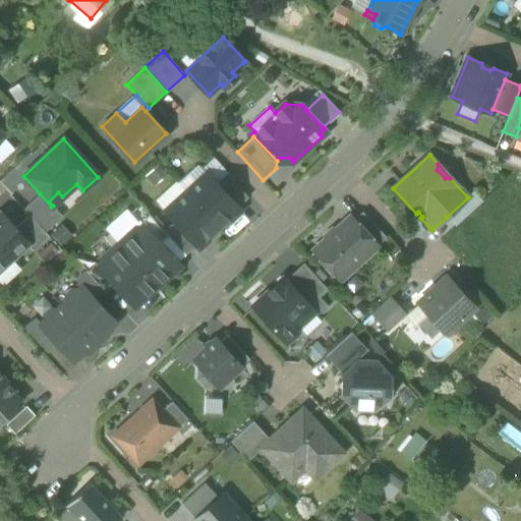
[(207,173),(185,192),(218,228),(239,209),(238,208),(216,183),(207,173)]
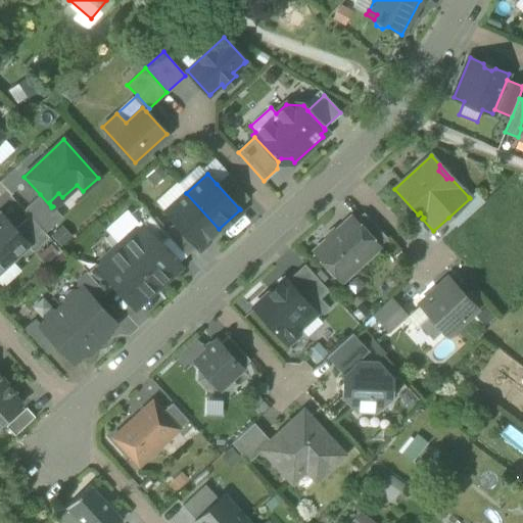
[(217,184),(239,208),(249,199),(227,175),(217,184)]
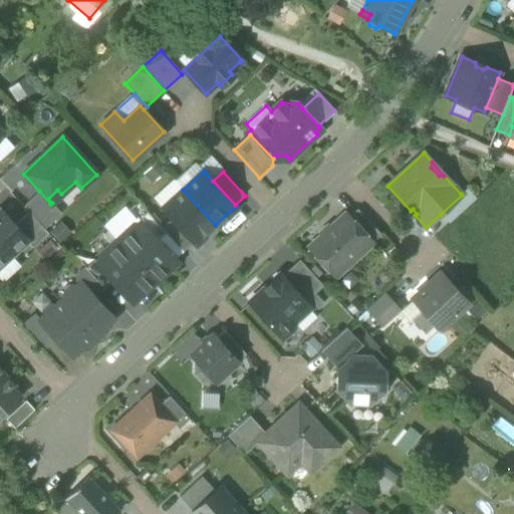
[(441,214),(449,222),(475,198),(467,188),(461,194),(462,195),(441,214)]
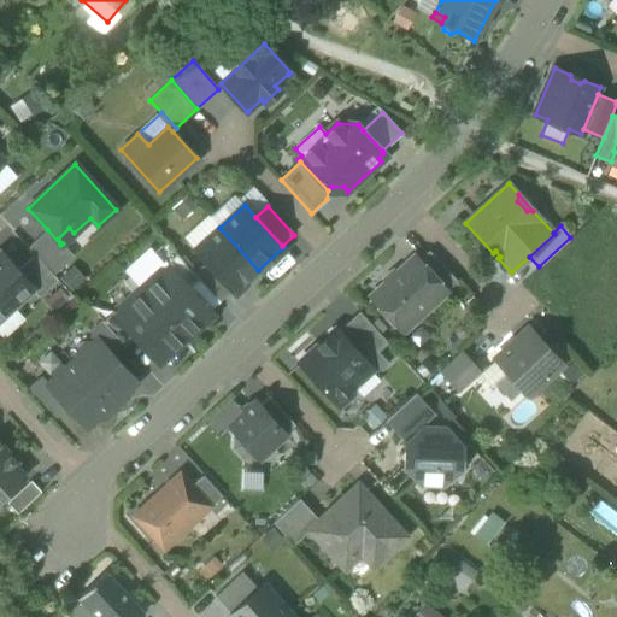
[(58,239),(63,244),(74,233),(69,228),(58,239)]
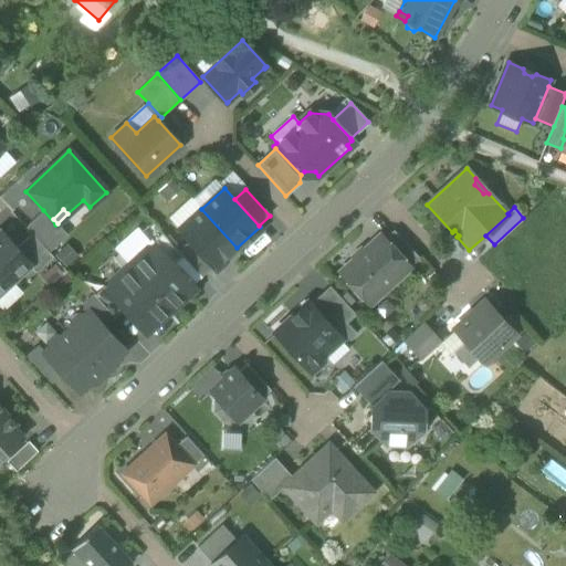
[(215,269),(237,248),(201,209),(178,230),(189,241),(212,268),(215,269)]
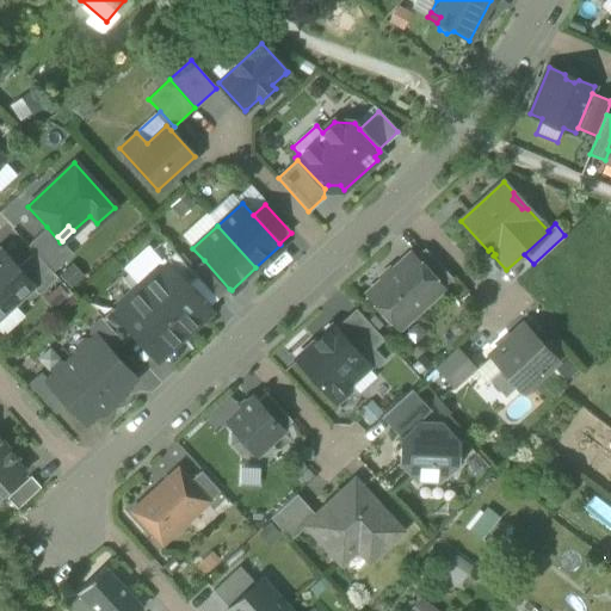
[(28,245),(34,252),(51,272),(72,253),(62,241),(60,242),(47,227),(28,245)]
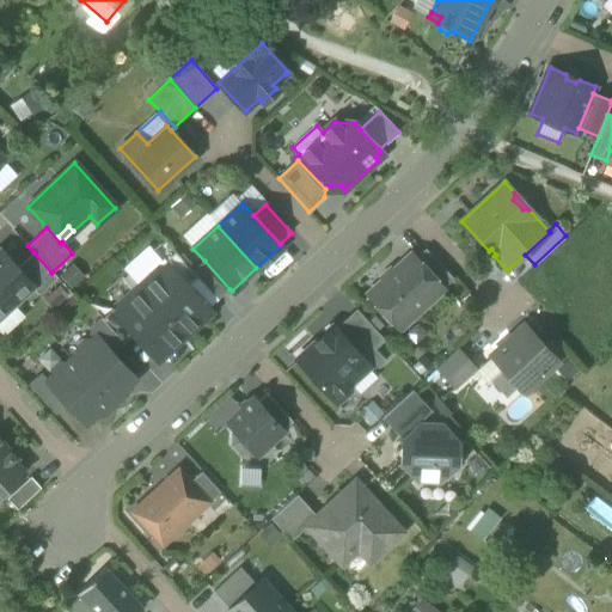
[(136,281),(161,258),(148,245),(124,268),(136,281)]
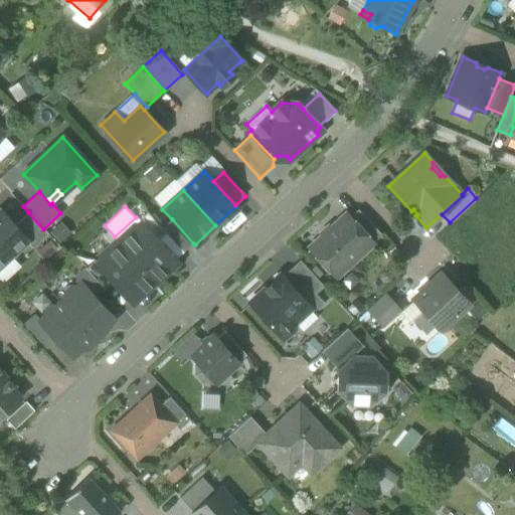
[(348,217),(371,242),(380,234),(357,209),(348,217)]
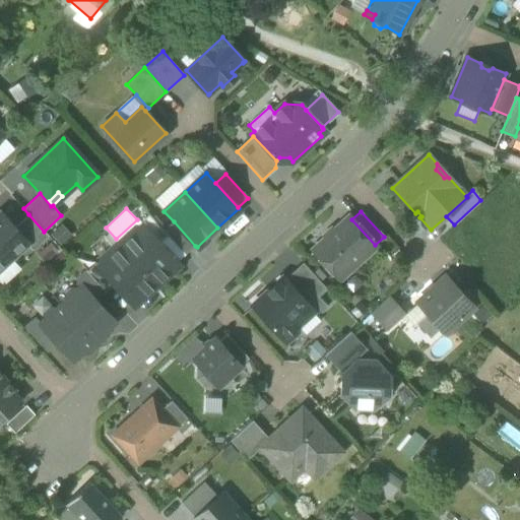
[(0,267),(26,244),(27,243),(13,229),(0,213),(0,267)]
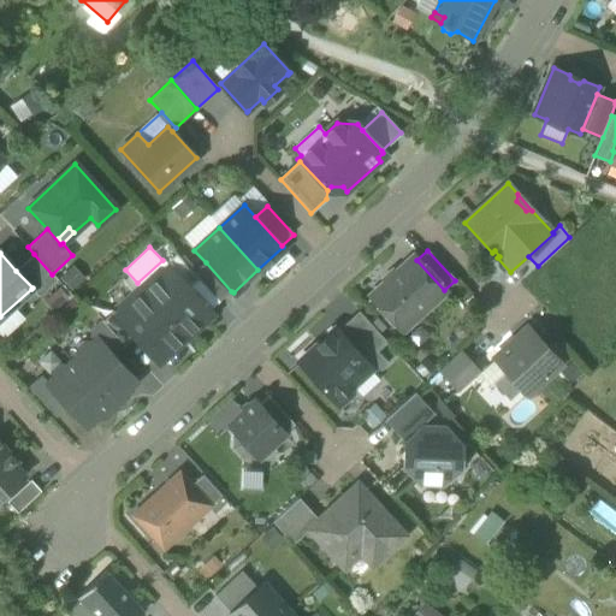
[(57,279),(52,274),(34,254),(16,271),(33,288),(31,289),(37,296),(57,279)]
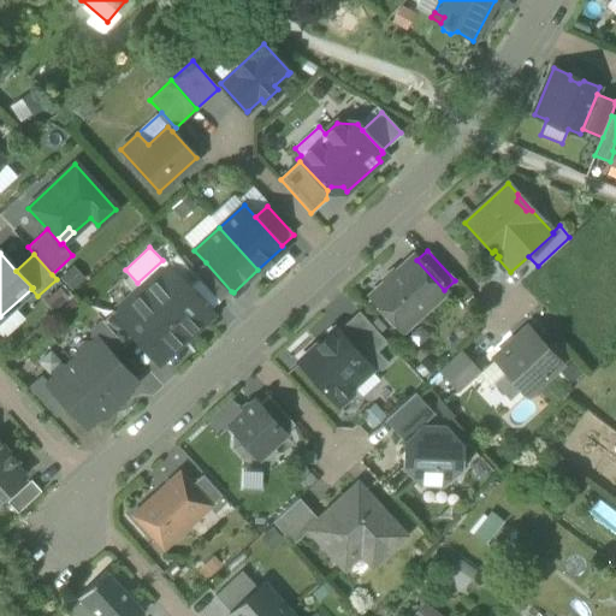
[(188,288),(199,278),(194,273),(176,254),(164,265),(169,270),(169,268),(188,288)]
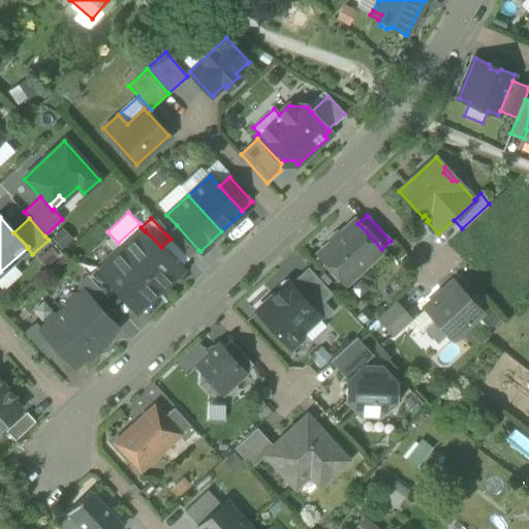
[(333,277),(340,277),(349,268),(354,274),(381,249),(358,223),(354,221),(318,254),(330,266),(329,272),(333,277)]
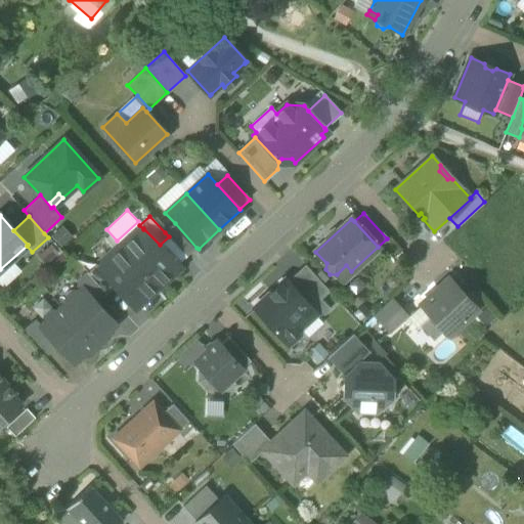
[(175,223),(165,232),(169,236),(186,257),(197,248),(175,223)]
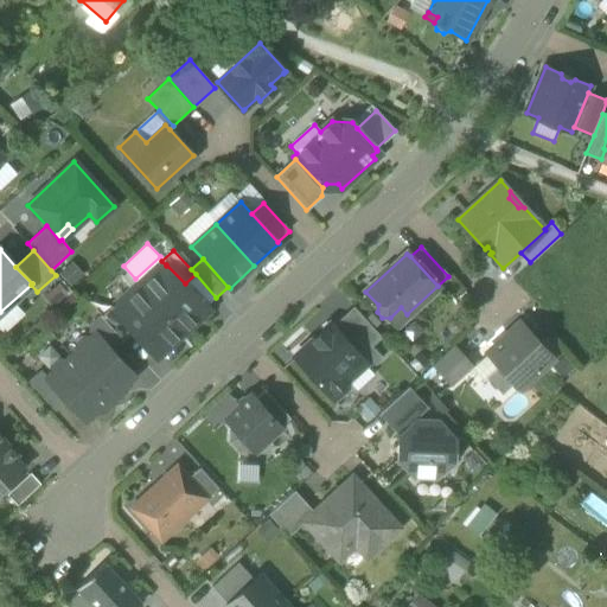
[(154,267),(136,283),(181,332),(208,308),(185,283),(166,264),(166,266),(163,268),(154,267)]
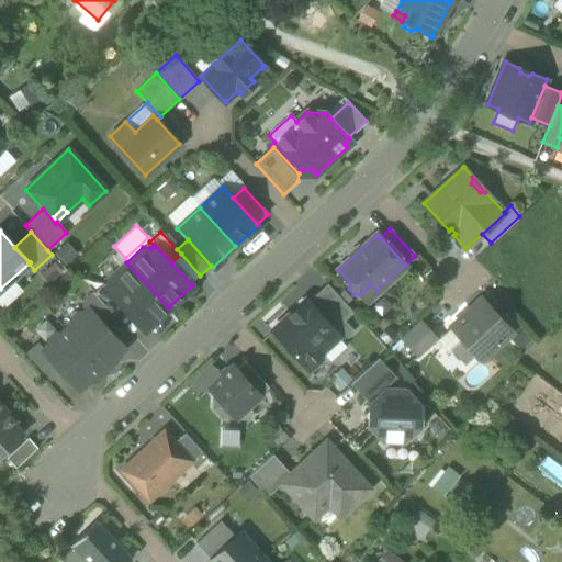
[(144,329),(168,307),(126,262),(110,278),(110,285),(108,288),(107,288),(123,306),(144,329)]
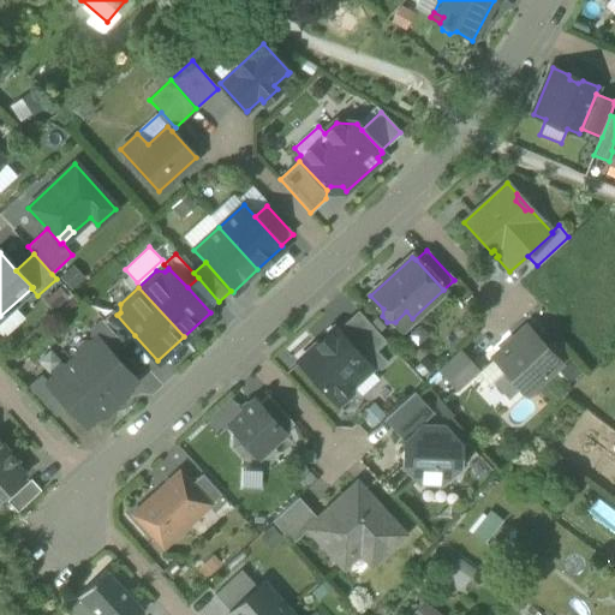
[(113,310),(102,321),(124,345),(135,335),(117,315),(118,315),(113,310)]
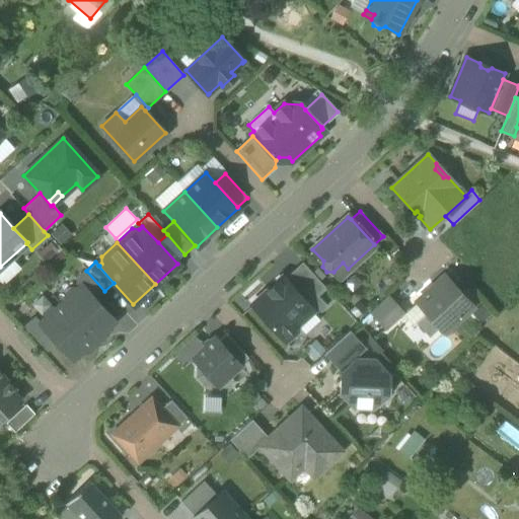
[(339,278),(348,269),(343,263),(334,272),(339,278)]
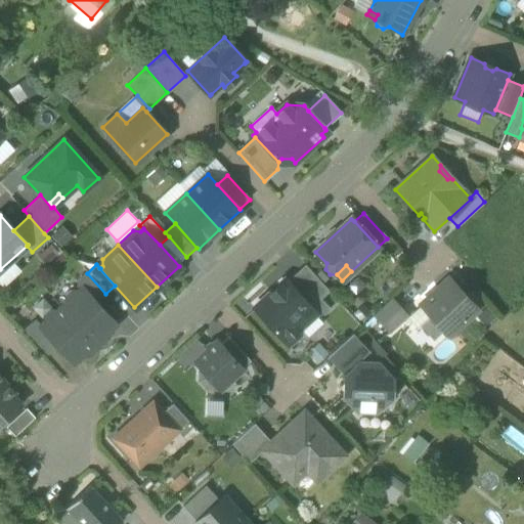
[(311,290),(319,298),(328,290),(306,266),(288,282),(302,298),(311,290)]
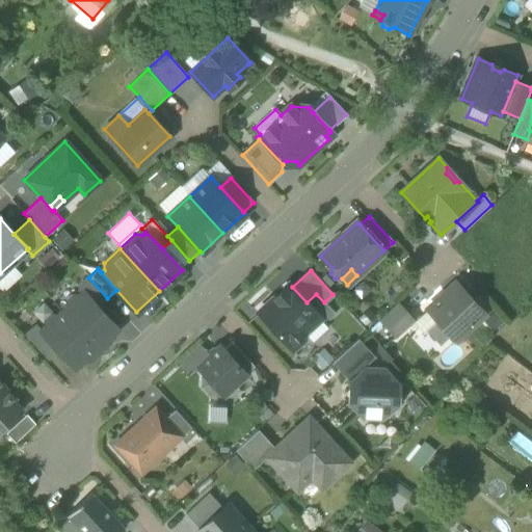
[(108,299),(107,298),(88,277),(77,288),(82,294),(83,293),(98,309),(108,299)]
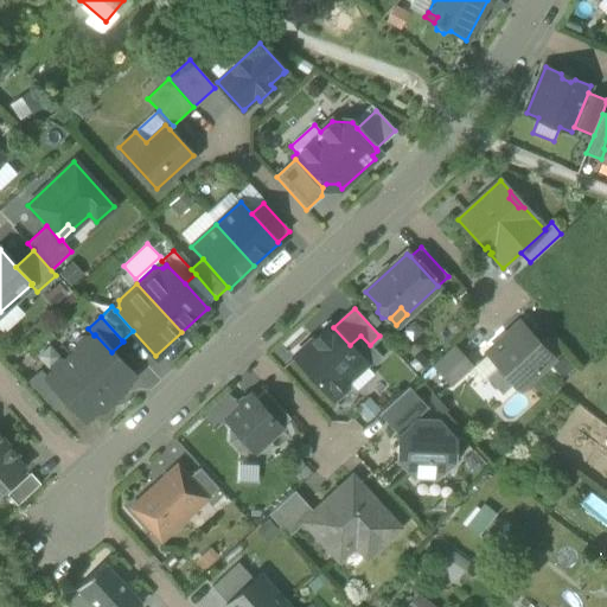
[(293,357),(333,401),(346,389),(347,379),(364,364),(366,363),(350,345),(333,327),(331,324),(293,357)]
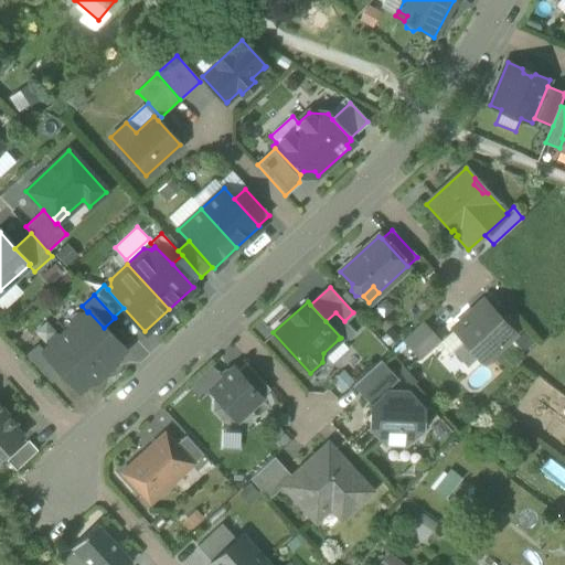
[(452,351),(467,366),(478,356),(483,362),(514,333),(484,301),(454,329),(464,341),(452,351)]
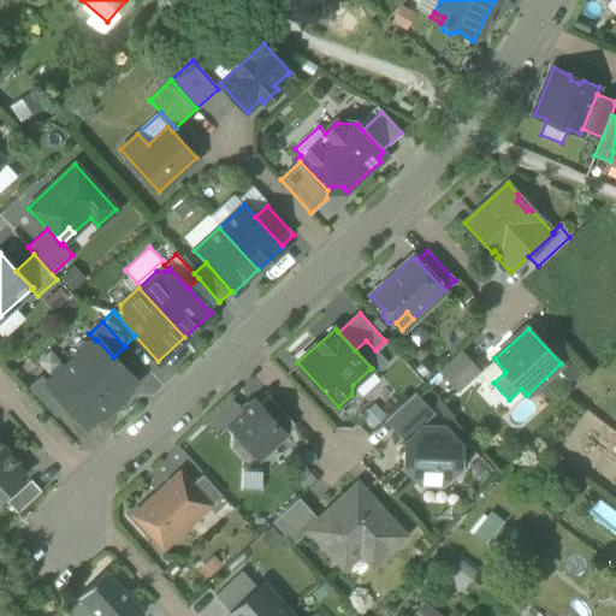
[(78,356),(72,362),(111,404),(136,381),(113,357),(96,339),(95,341),(90,344),(84,344),(78,350),(78,356)]
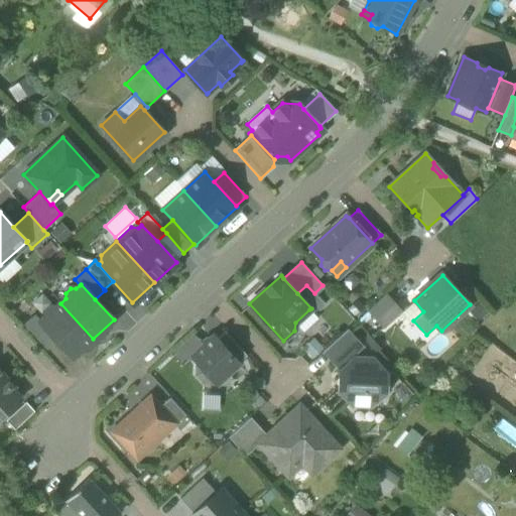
[(311,308),(318,308),(324,304),(314,293),(306,285),(297,293),(311,308)]
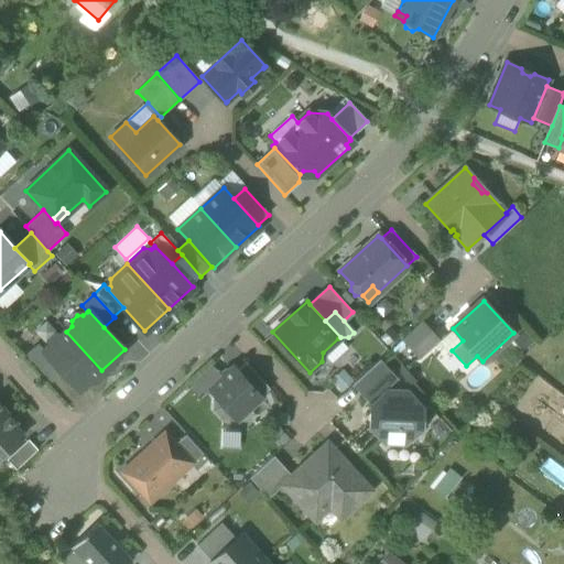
[(401,340),(419,359),(434,346),(440,340),(422,321),(401,340)]
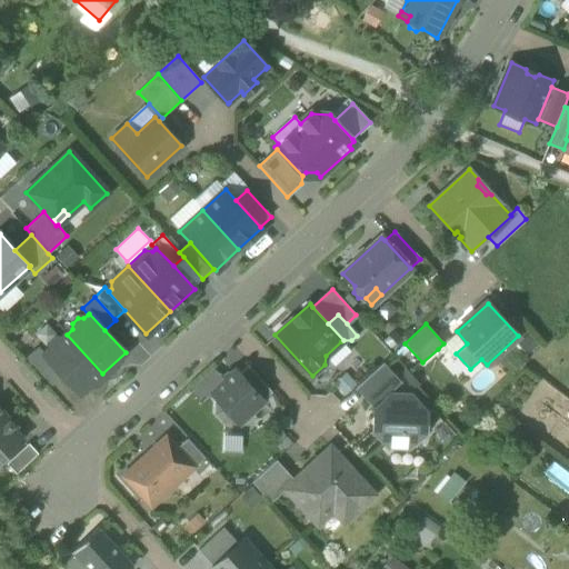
[(467,343),(457,331),(443,343),(438,349),(447,350),(452,357),(456,353),(467,343)]
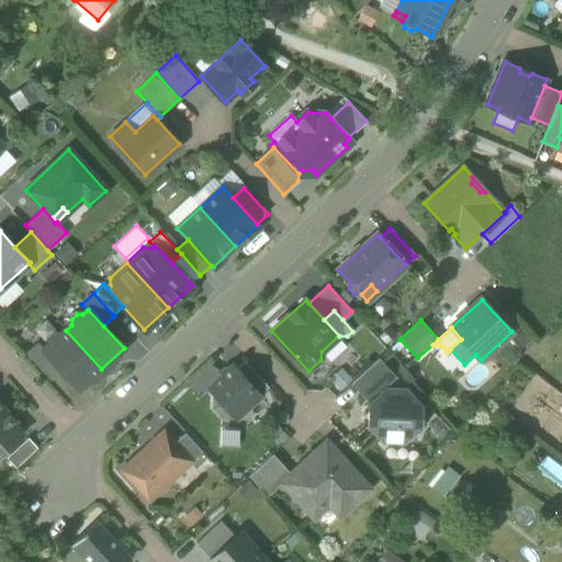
[(531,340),(521,329),(510,339),(521,350),(531,340)]
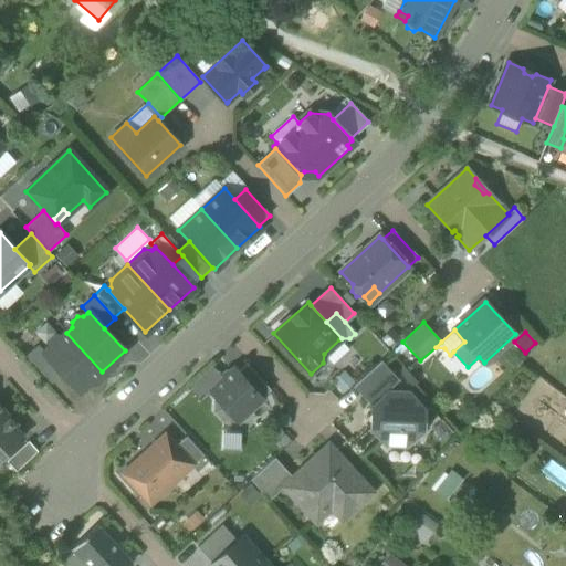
[(79,392),(102,371),(66,333),(61,337),(55,337),(49,343),(49,348),(44,353),(43,354),(61,373),(79,392)]
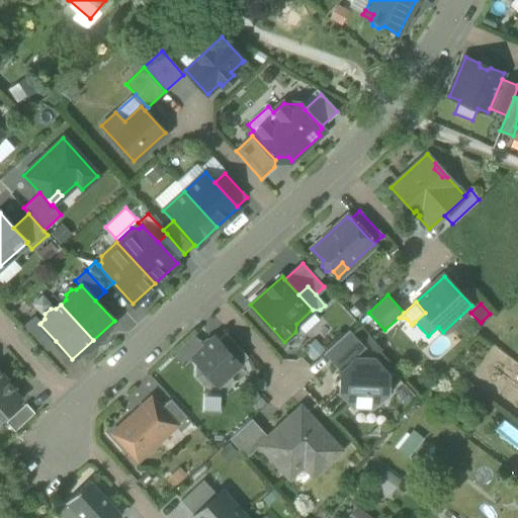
[(319,320),(311,311),(296,324),(305,333),(319,320)]
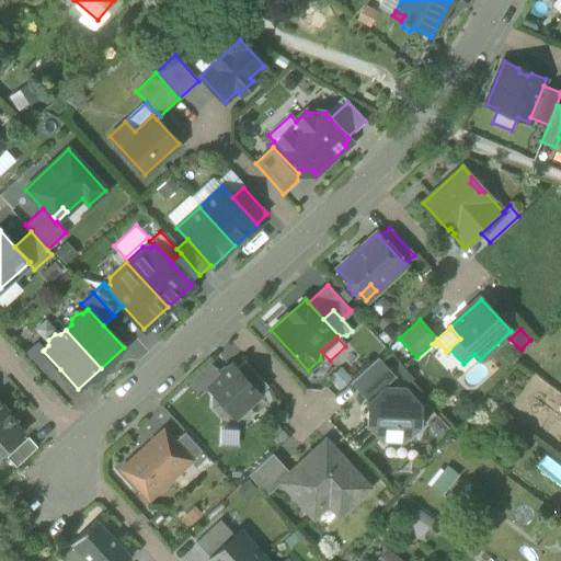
[(26,354),(49,379),(60,369),(43,351),(44,350),(37,343),(26,354)]
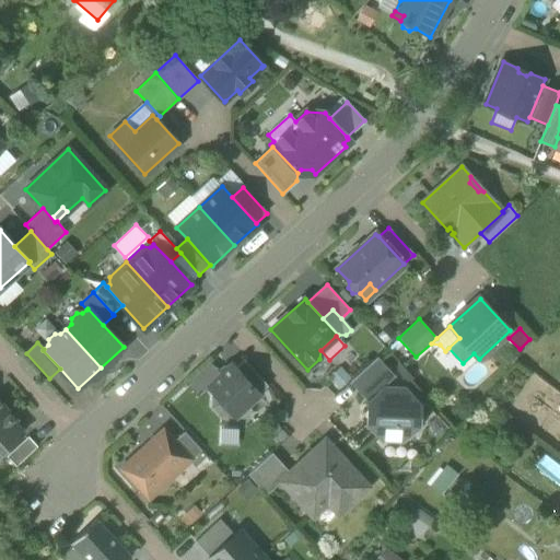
[(375,376),(385,376),(389,372),(376,358),(366,366),(375,376)]
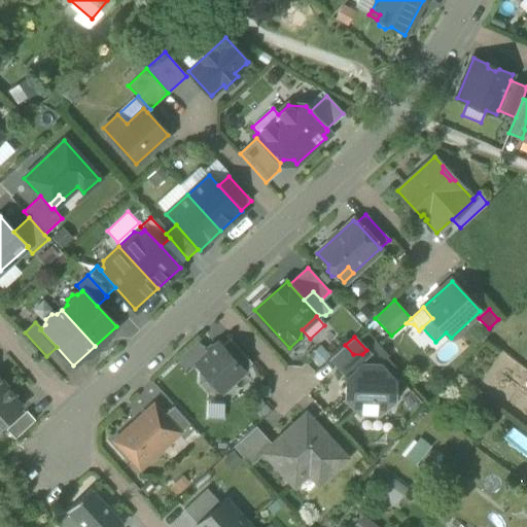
[(220,347),(242,372),(251,363),(230,339),(220,347)]
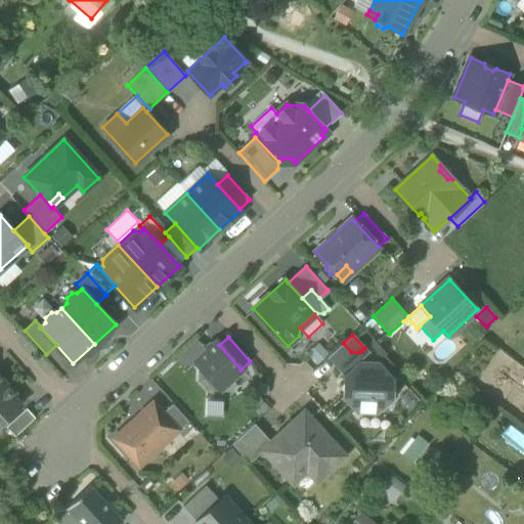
[(195,361),(208,350),(195,338),(175,357),(186,369),(195,361)]
